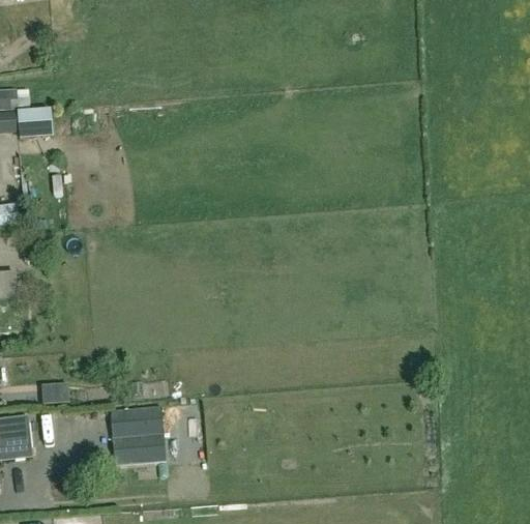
[(17,86),(0,86),(0,108),(18,108),(18,111),(0,111),(0,131),(19,131),(20,137),(53,135),(52,107),(30,108),(29,87),(17,87),(17,86)]
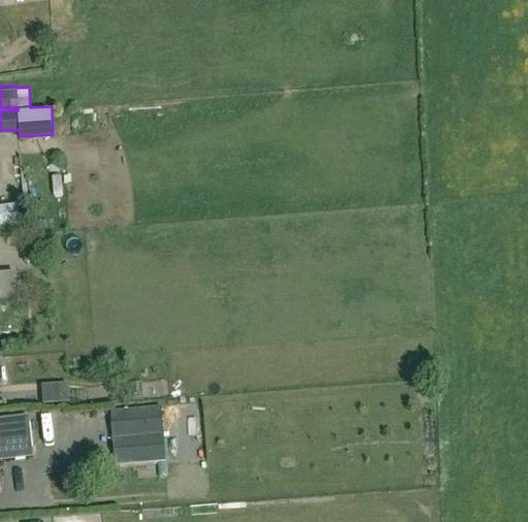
[(5,265),(6,291),(32,290),(32,264),(5,265)]
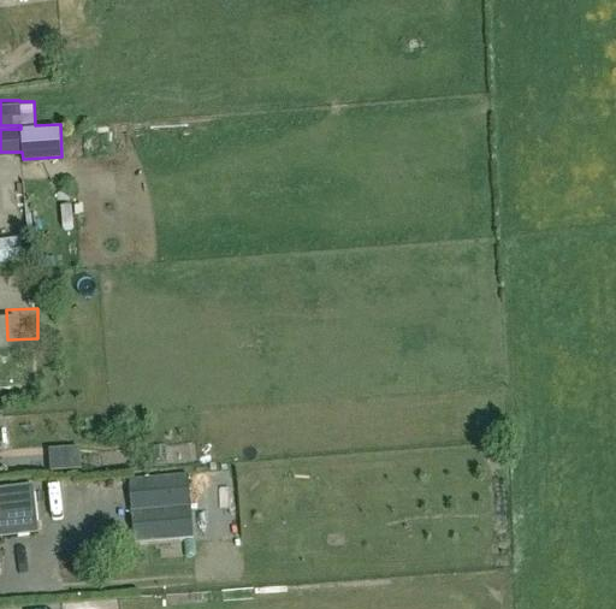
[(189,503),(187,471),(128,476),(130,507),(189,503)]
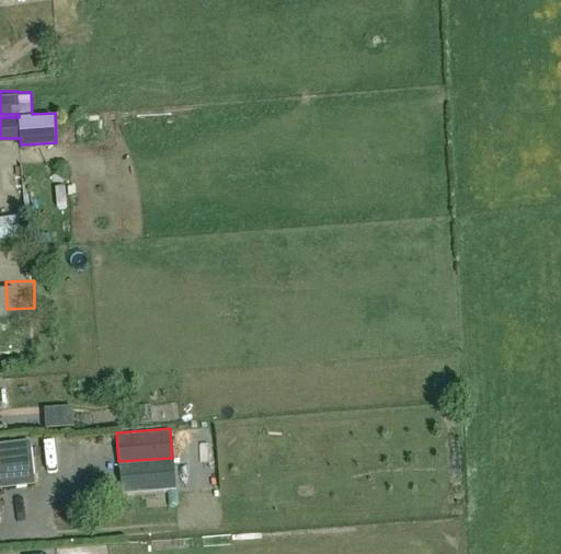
[(0,483),(0,485),(35,482),(30,437),(0,440),(0,483)]
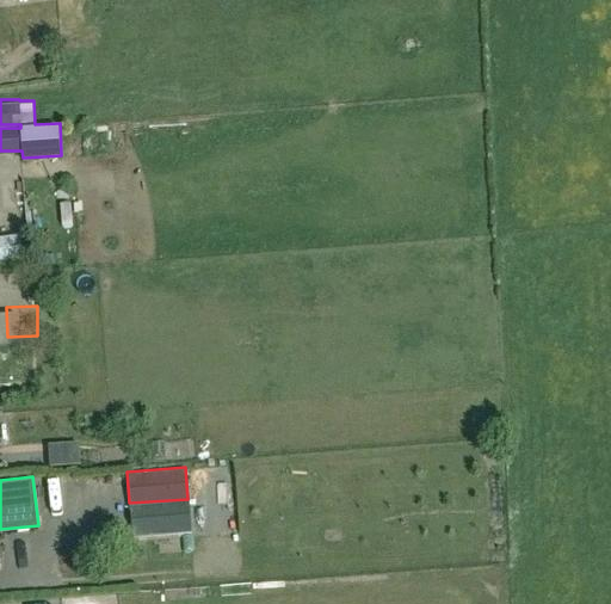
[(131,535),(190,530),(187,499),(129,503),(131,535)]
